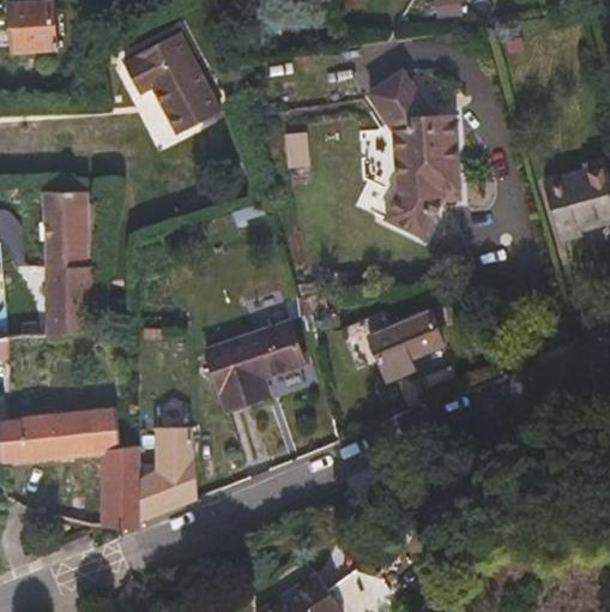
[(54,52),(50,3),(6,5),(10,54),(54,52)]
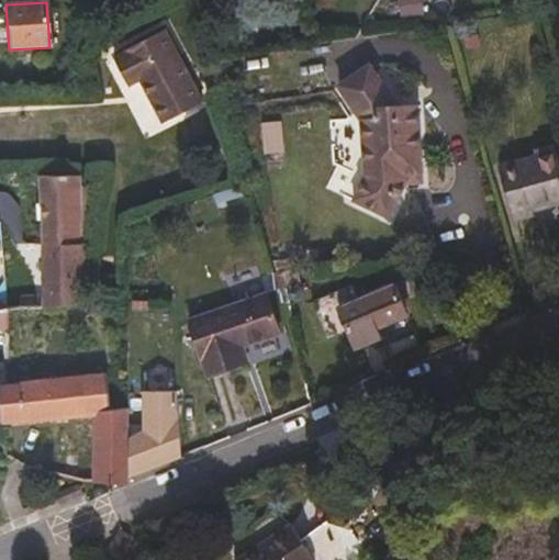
[(174,45),(165,28),(125,48),(126,51),(114,56),(116,59),(174,45)]
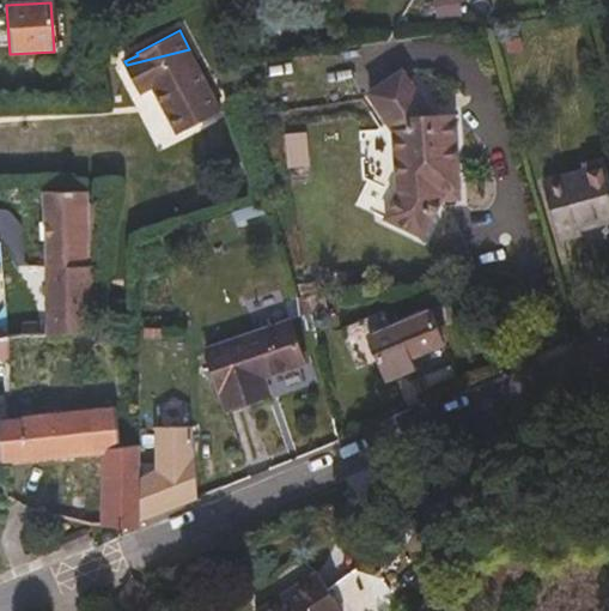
[(220,110),(189,49),(127,65),(140,91),(152,85),(176,132),(220,110)]
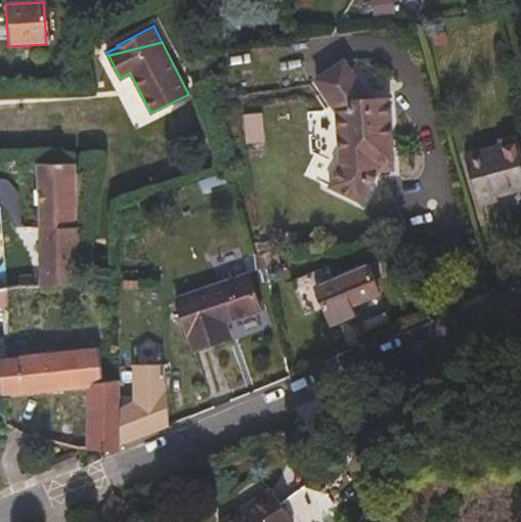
[(380,176),(375,102),(354,103),(330,68),(302,86),(323,118),(327,171),(316,193),(348,209),(363,177),(380,176)]
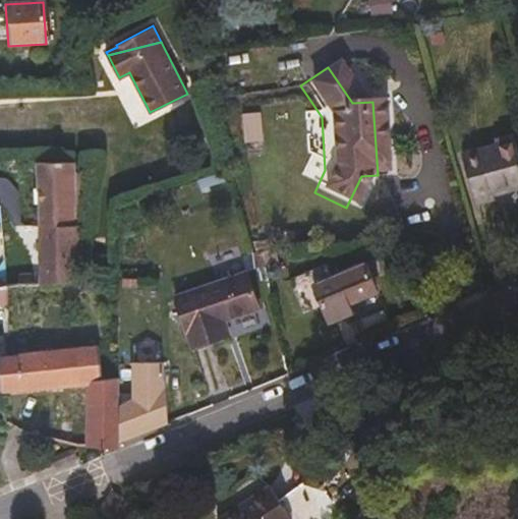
[(517,187),(517,163),(512,143),(459,158),(471,200),(517,187)]
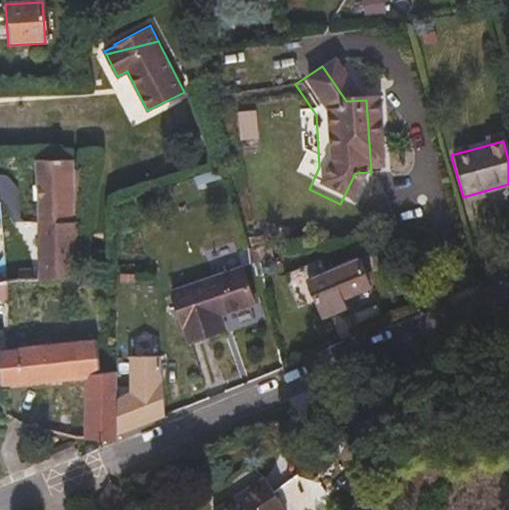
[(87,219),(89,173),(72,169),(72,161),(34,160),(38,282),(78,279),(77,223),(87,219)]
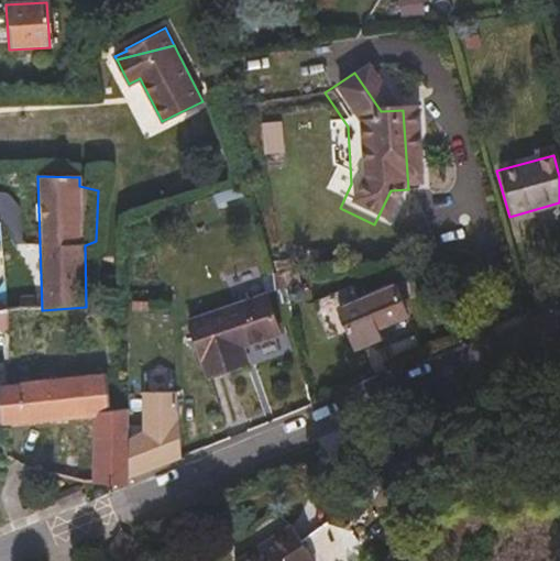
[(285,293),(282,273),(273,274),(277,295),(285,293)]
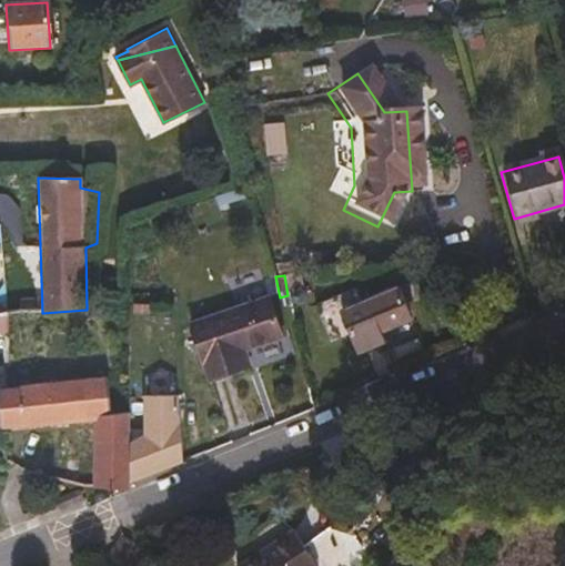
[(249,366),(243,351),(280,339),(266,299),(187,325),(207,381),(249,366)]
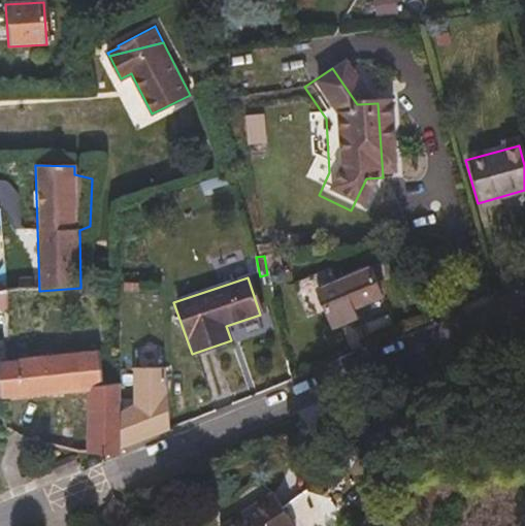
[(384,307),(371,281),(320,303),(331,330),(384,307)]
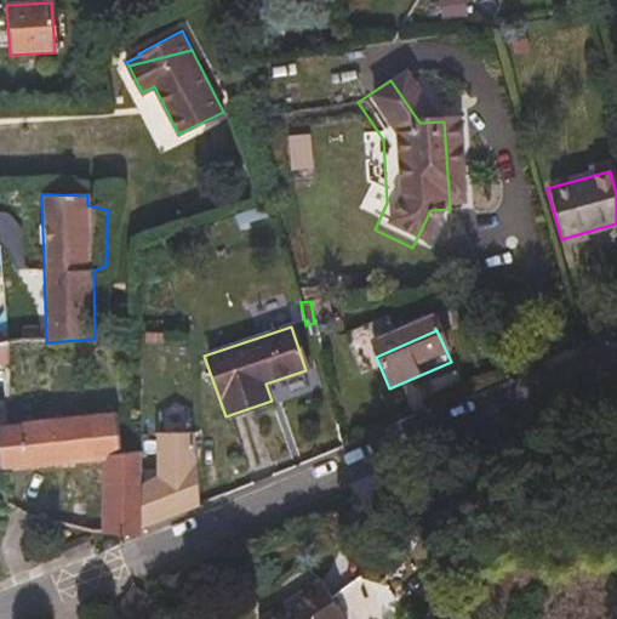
[(120,454),(114,414),(21,422),(20,429),(6,430),(0,463),(0,477),(32,472),(32,465),(104,458),(103,520),(89,518),(87,532),(140,537),(140,529),(140,473),(140,453),(120,454)]
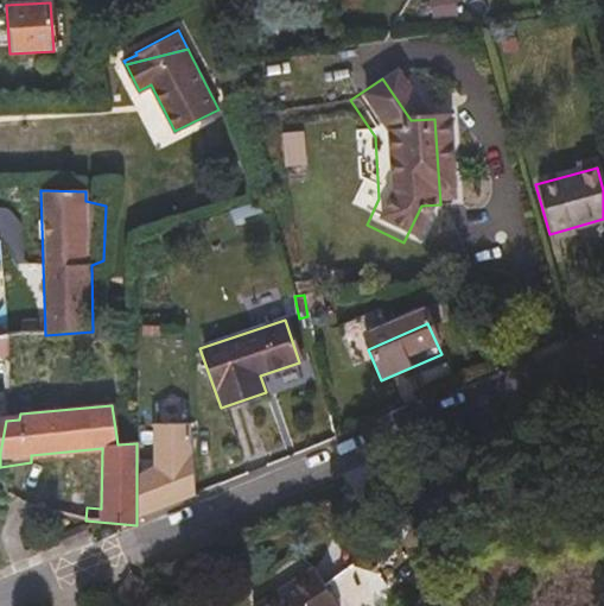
[(195,494),(190,423),(153,425),(156,464),(137,464),(137,518),(195,494)]
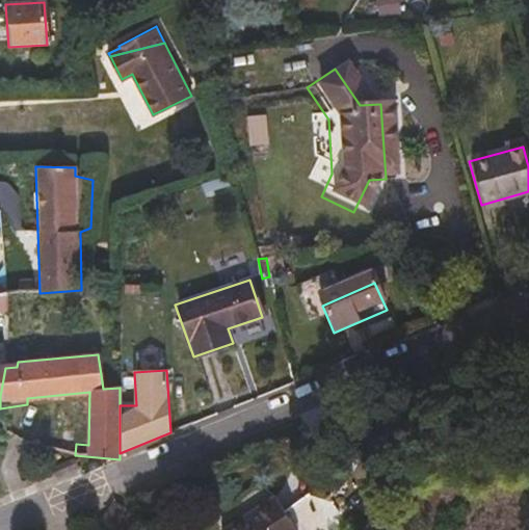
[(293,529),(285,517),(272,497),(221,529),(293,529)]
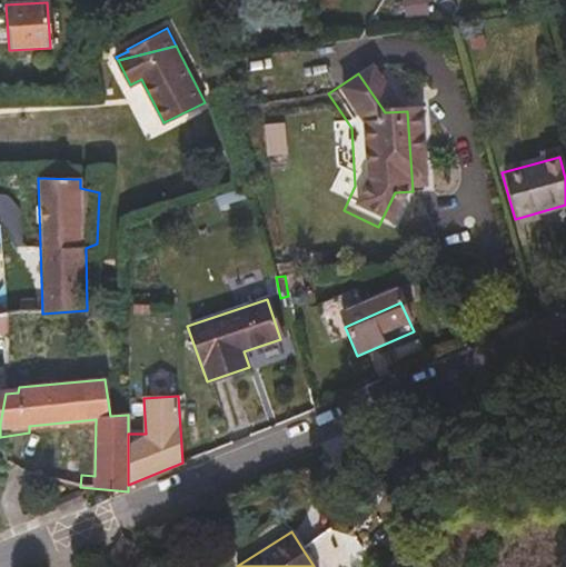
[(349,566),(330,537),(305,553),(314,566),(349,566)]
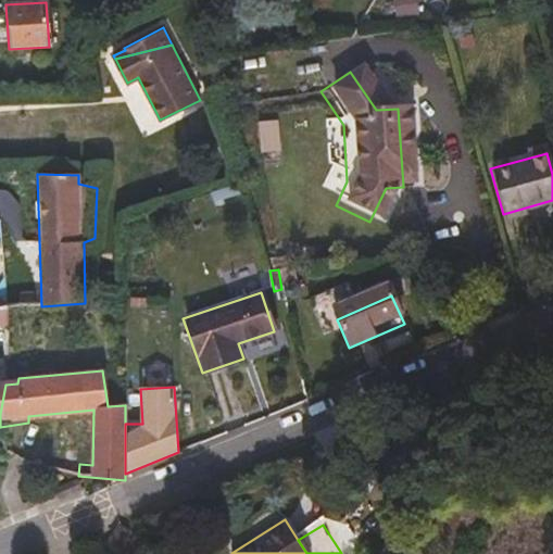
[(113,553),(124,538),(114,531),(99,553),(113,553)]
